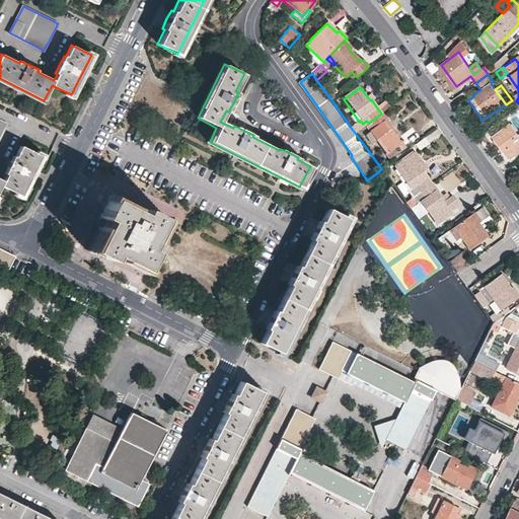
[(390,128),(390,127),(381,114),(370,122),(370,123),(366,127),(370,132),(369,133),(375,140),(385,154),(389,160),(404,148),(390,128)]
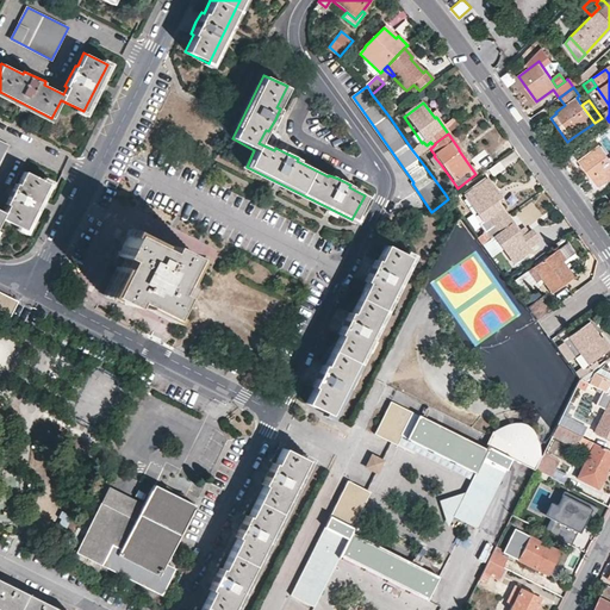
[(423,142),(422,143),(412,150),(417,156),(433,144),(430,142),(427,145),(423,142)]
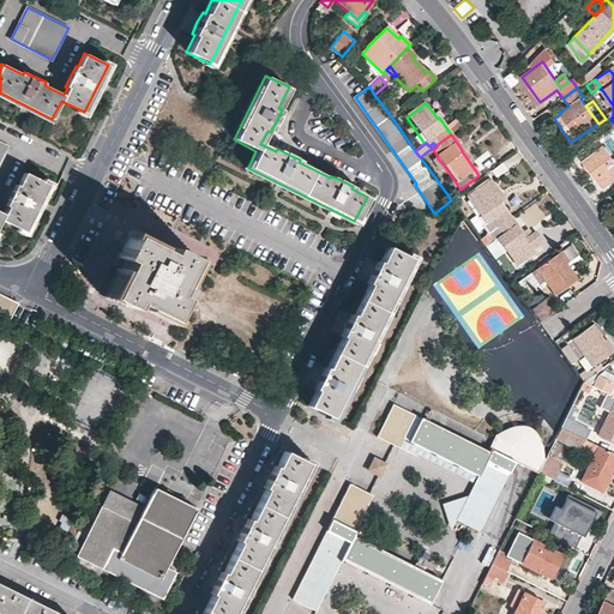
[(602,186),(613,178),(613,158),(605,145),(583,161),(602,186)]
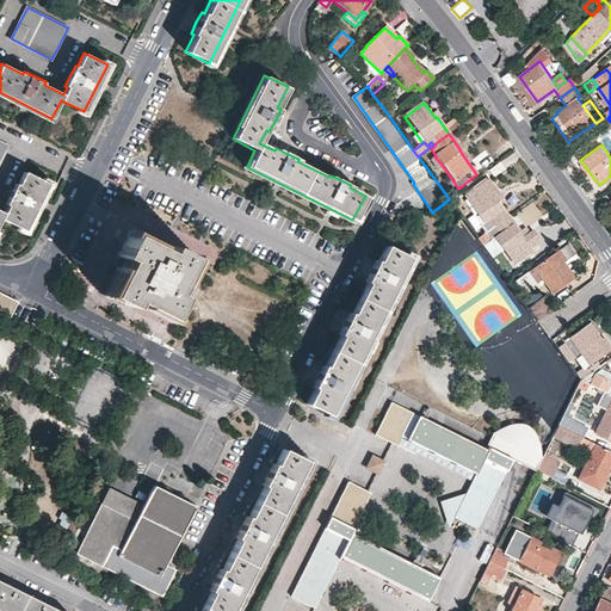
[(442,165),(434,156),(430,161),(436,170),(442,165)]
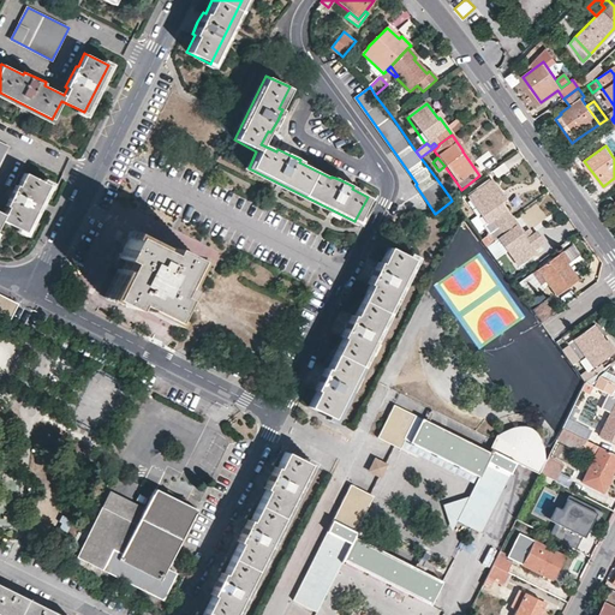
[(40,201),(48,184),(25,172),(18,185),(16,184),(5,206),(7,207),(4,214),(0,212),(0,222),(1,220),(24,232),(40,201)]
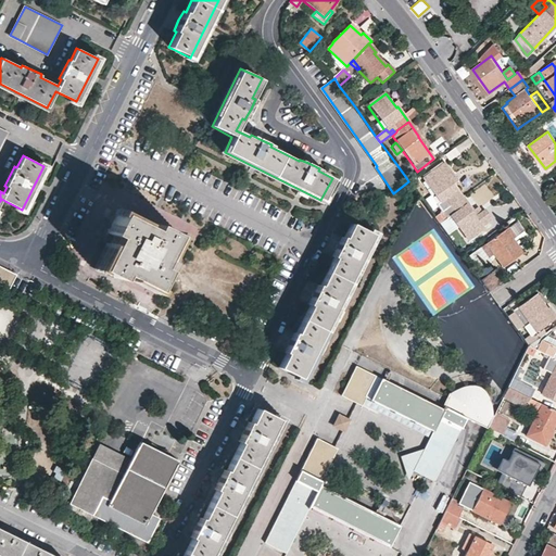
[(400,162),(396,164),(407,179),(412,175),(407,169),(406,171),(400,162)]
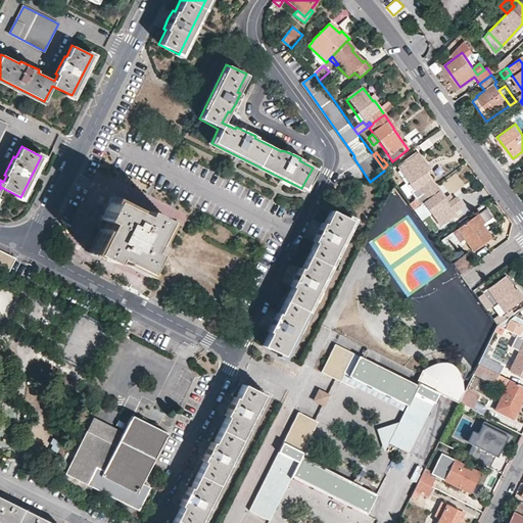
[(425,191),(435,184),(425,171),(428,169),(418,153),(398,169),(414,189),(411,192),(415,198),(417,197),(425,191)]
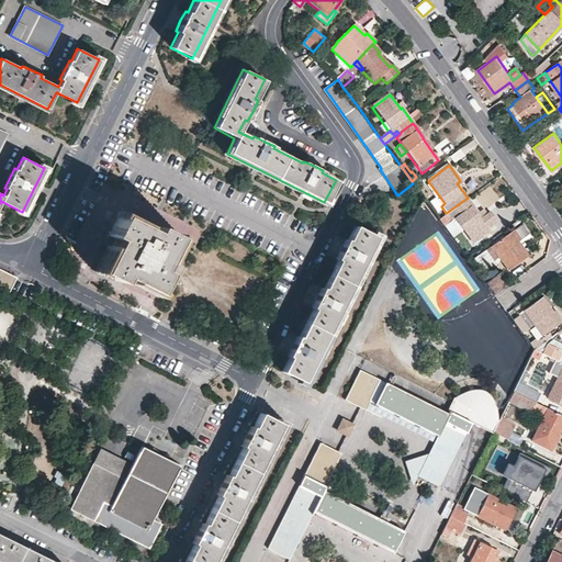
[(446,213),(438,220),(442,224),(451,217),(452,220),(456,217),(472,242),(489,231),(487,228),(497,221),(491,211),(480,218),(476,214),(479,213),(468,198),(457,205),(448,212),(446,213)]
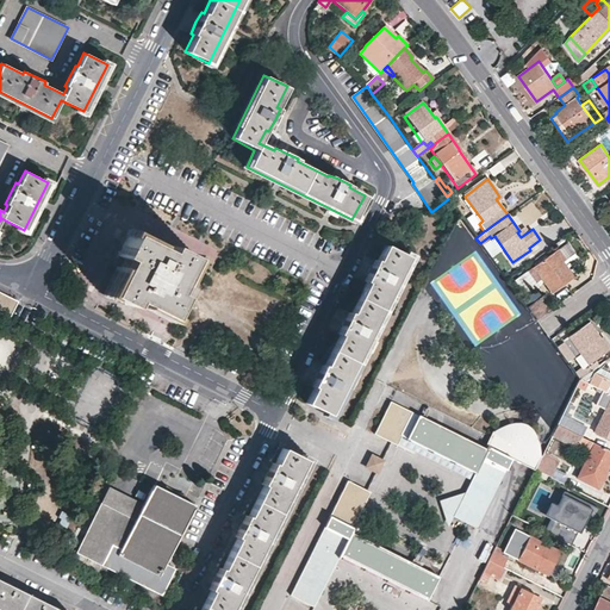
[(176,285),(191,255),(168,244),(166,250),(130,232),(125,241),(114,263),(119,266),(106,294),(117,300),(128,306),(131,299),(167,317),(181,288),(176,285)]
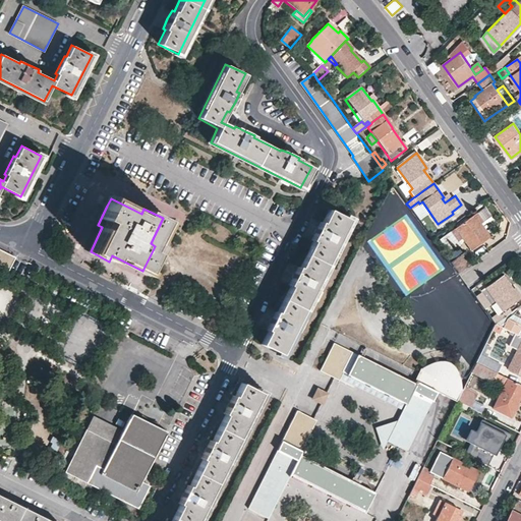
[(489,217),(482,207),(474,213),(481,222),(489,217)]
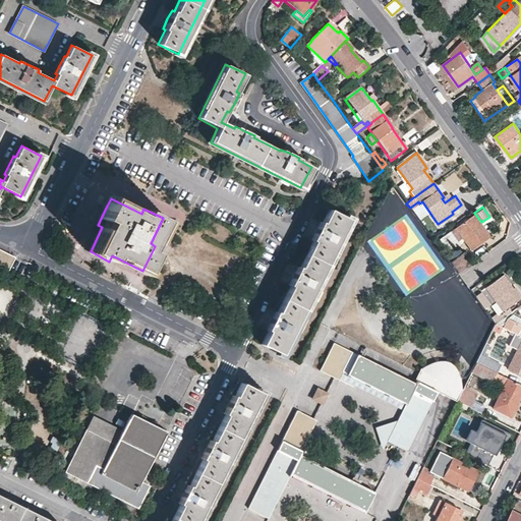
[(281,354),(348,220),(328,210),(322,222),(320,222),(315,229),(310,240),(312,241),(299,268),(297,267),(292,276),(287,285),(289,286),(277,312),(275,311),(270,321),(265,330),(267,332),(261,344),(281,354)]
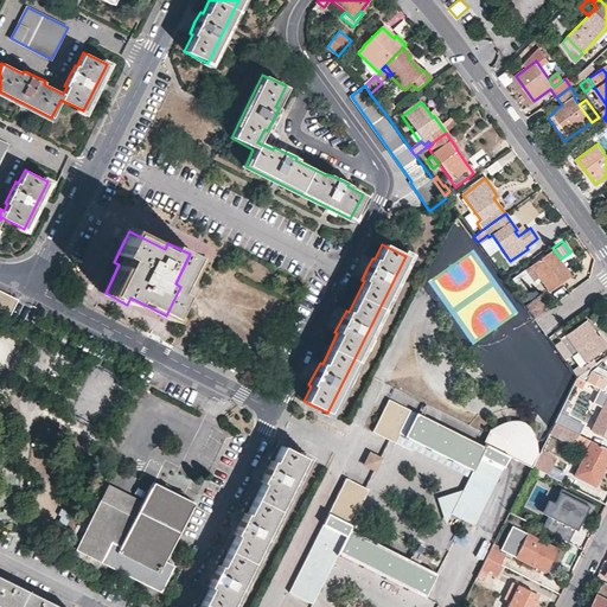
[(549,292),(555,287),(569,276),(558,261),(561,259),(553,248),(534,262),(541,273),(537,275),(549,292)]
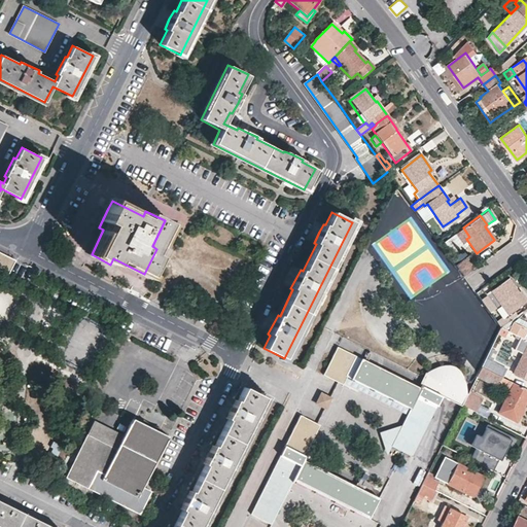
[(460,230),(466,239),(469,237),(463,227),(460,230)]
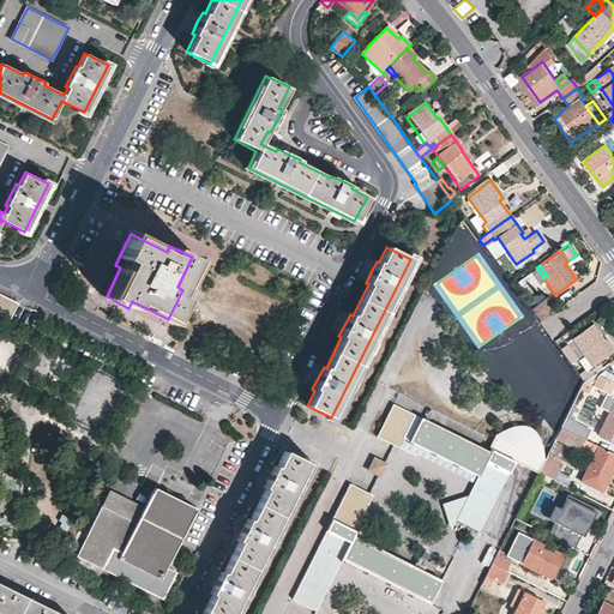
[(0,315),(10,320),(18,304),(0,294),(0,315)]
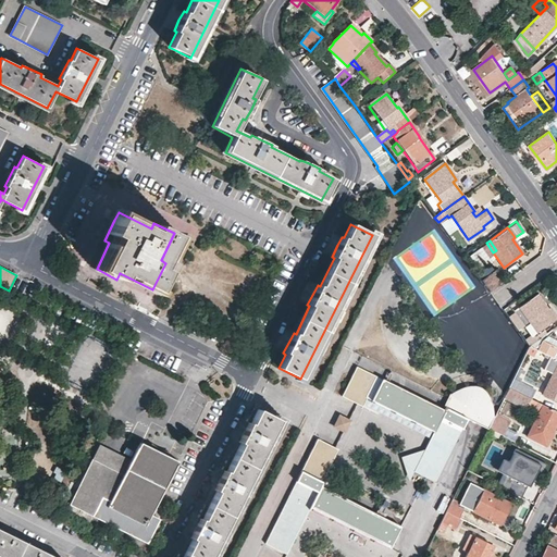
[(493,269),(479,279),(489,292),(503,282),(493,269)]
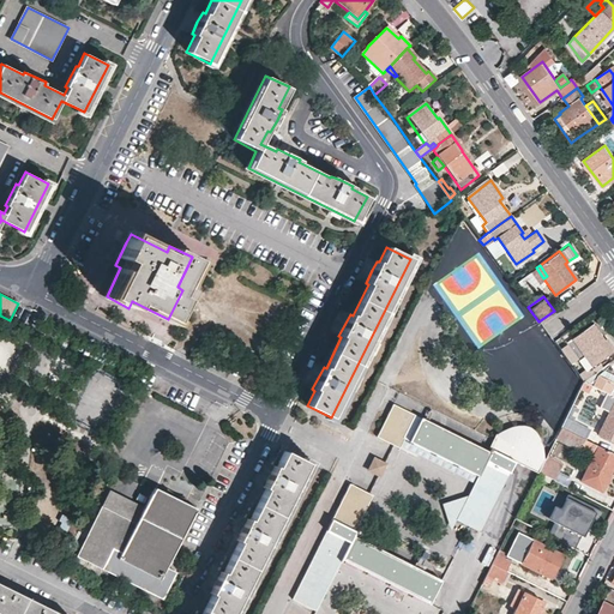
[(583,369),(577,374),(582,381),(594,373),(600,368),(597,365),(588,372),(585,368),(612,350),(603,337),(601,339),(589,324),(570,337),(570,338),(564,343),(565,344),(558,349),(570,363),(576,359),(583,369)]
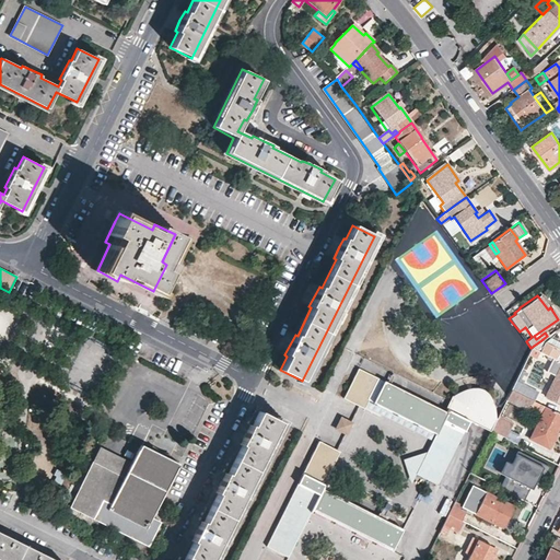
[(244,345),(248,337),(234,330),(231,338),(244,345)]
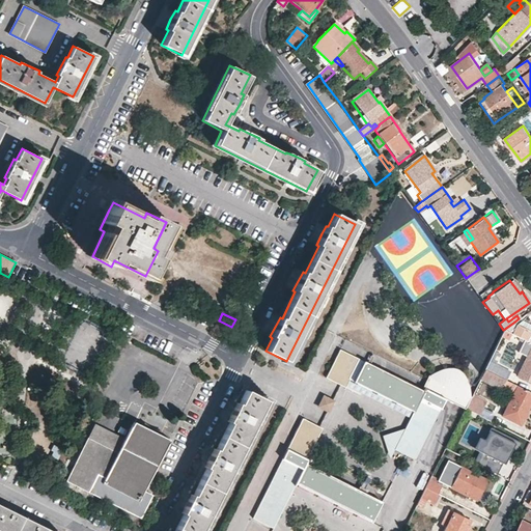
[(513,323),(503,330),(519,337),(526,341),(530,332),(513,323)]
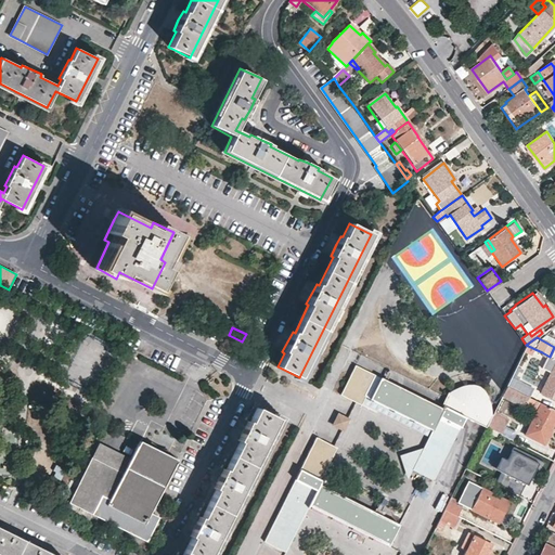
[(554,358),(550,357),(542,352),(541,356),(546,359),(541,369),(550,373),(540,392),(554,400),(554,358)]
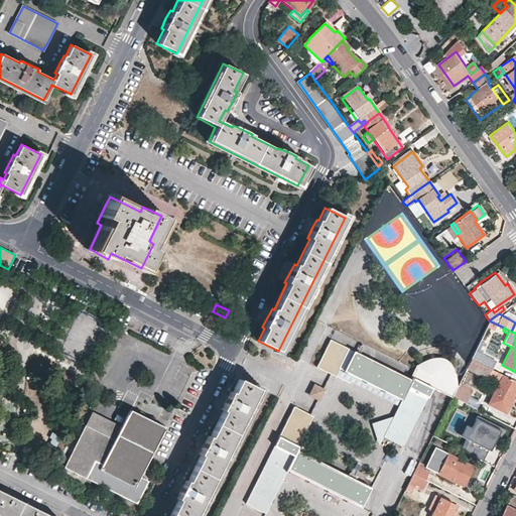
[(439,419),(450,397),(450,396),(457,385),(454,384),(455,382),(455,379),(455,377),(455,375),(454,372),(453,370),(452,368),(450,366),(448,364),(446,362),(443,361),(440,360),(438,359),(435,359),(431,359),(428,360),(425,362),(422,364),(420,367),(414,378),(412,381),(352,350),(353,347),(337,339),(324,365),(343,375),(345,371),(402,400),(421,410),(439,419)]
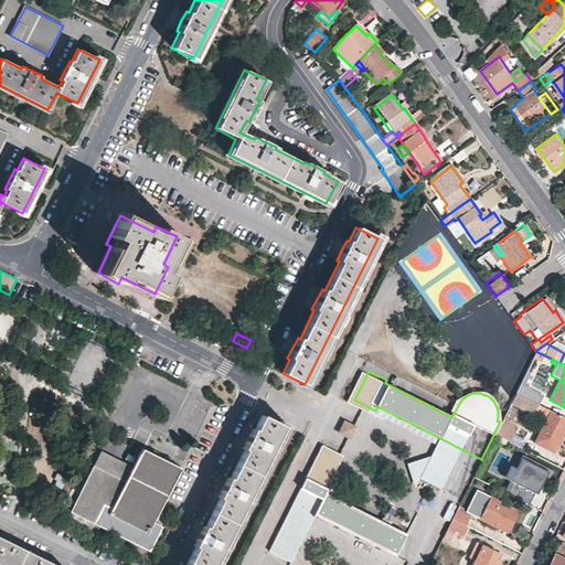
[(531,377),(524,373),(519,384),(525,388),(531,377)]
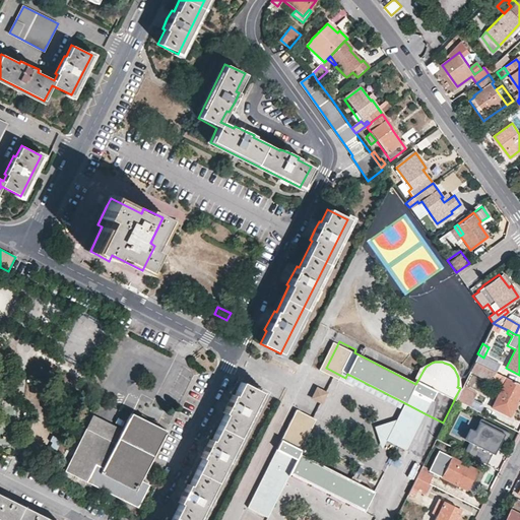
[(483,358),(477,353),(473,362),(495,372),(499,365),(483,358)]
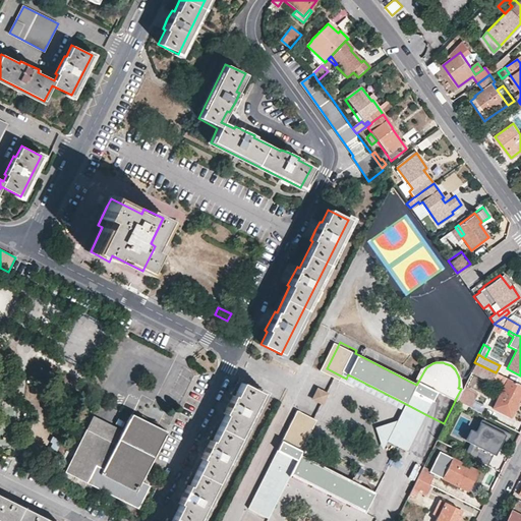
[(496,372),(474,362),(469,372),(486,381),(488,379),(491,380),(496,372)]
